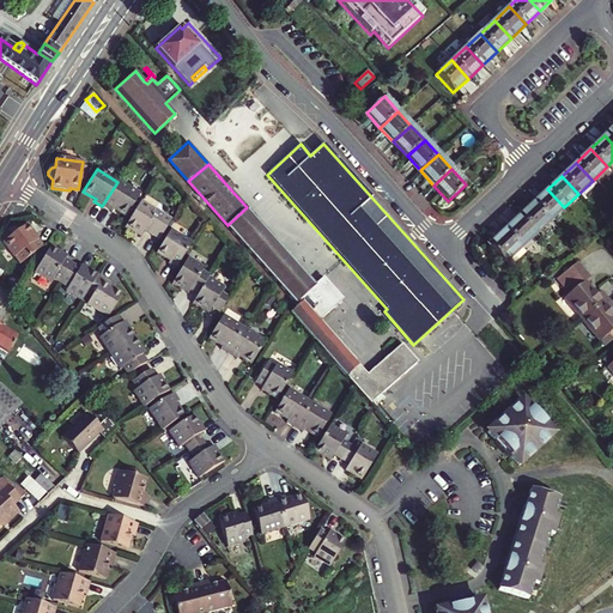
[(226,178),(224,182),(235,194),(238,192),(226,178)]
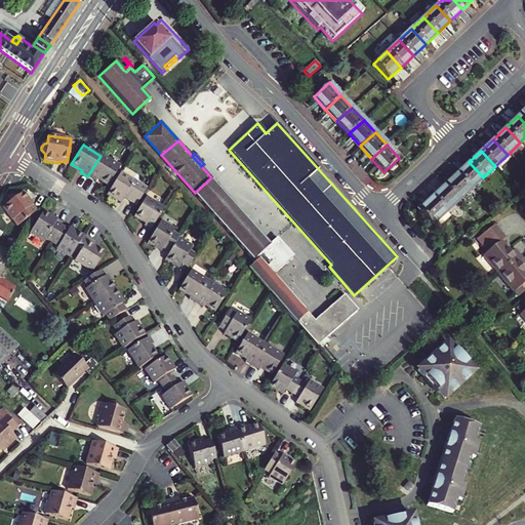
[(118,166),(101,156),(87,176),(94,180),(95,178),(107,186),(118,166)]
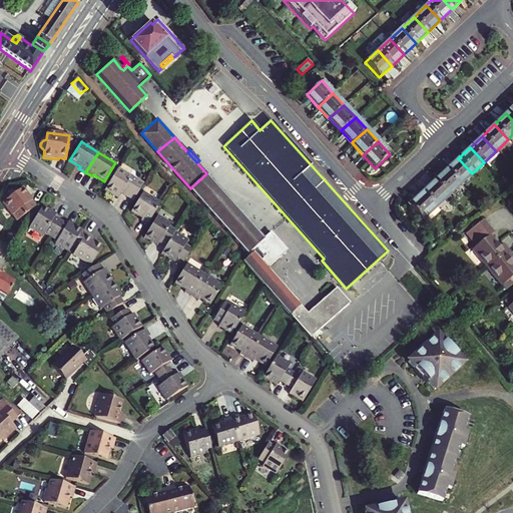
[(458,158),(446,170),(460,185),(472,173),(458,158)]
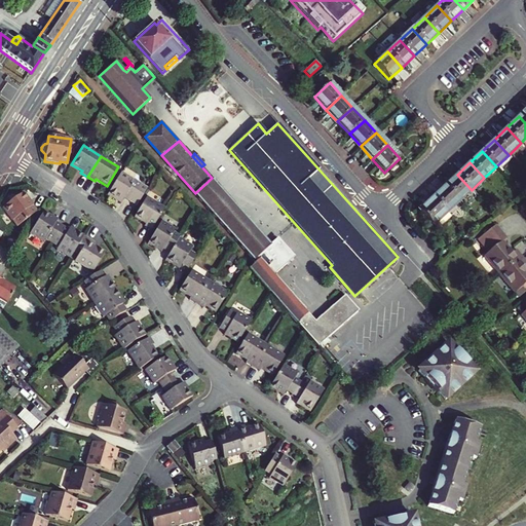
[(120,173),(107,195),(120,203),(123,198),(136,205),(146,188),(120,173)]
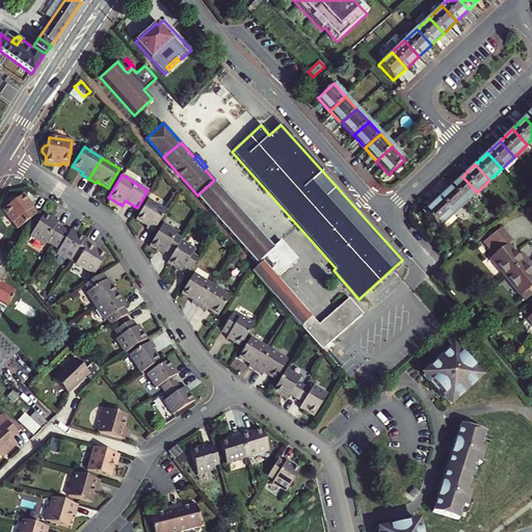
[(477,192),(462,177),(450,188),(464,204),(477,192)]
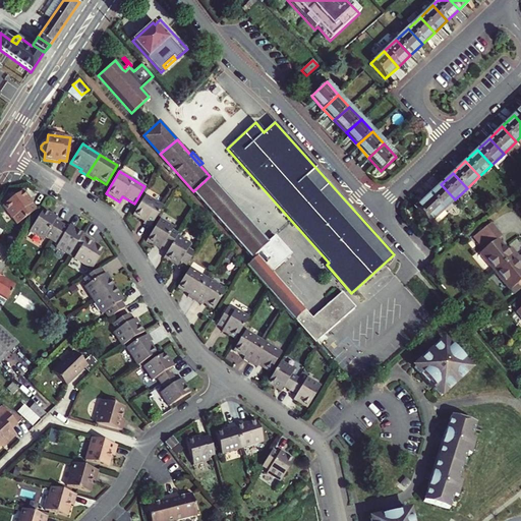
[(341,292),(313,316),(272,271),(292,253),(275,235),(267,241),(216,184),(217,183),(210,176),(193,191),(251,257),(256,253),(257,255),(246,266),(267,288),(284,307),(301,327),(315,343),(355,308),(341,292)]
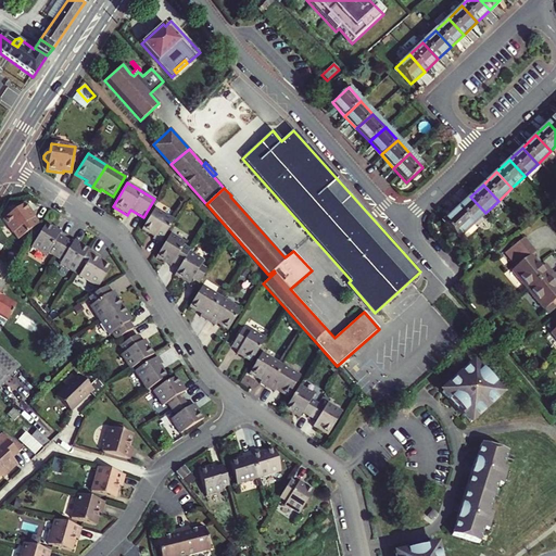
[(470,197),(457,209),(472,225),(485,213),(470,197)]
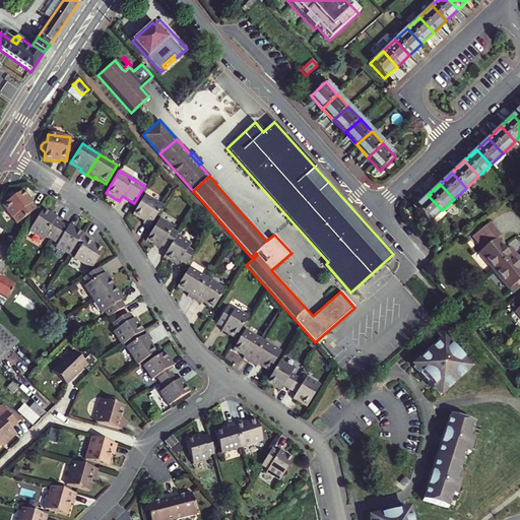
[(9,201),(4,204),(17,222),(39,208),(24,189),(18,194),(16,193),(12,192),(10,194),(9,197),(9,201)]
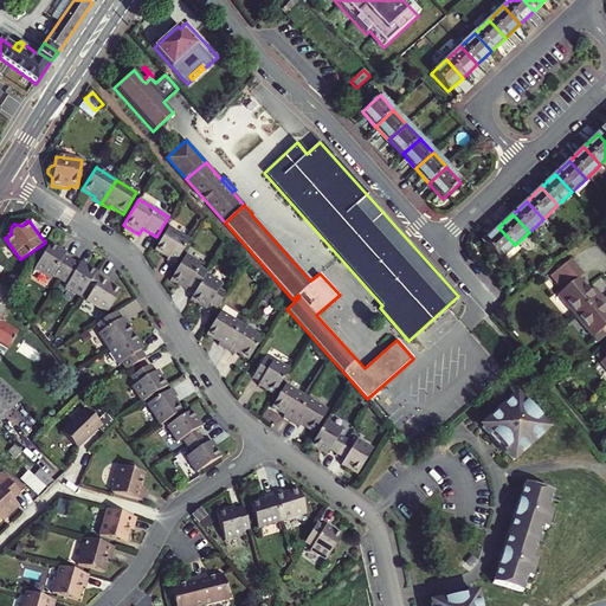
[(174,264),(188,239),(168,227),(153,252),(165,260),(166,258),(174,264)]
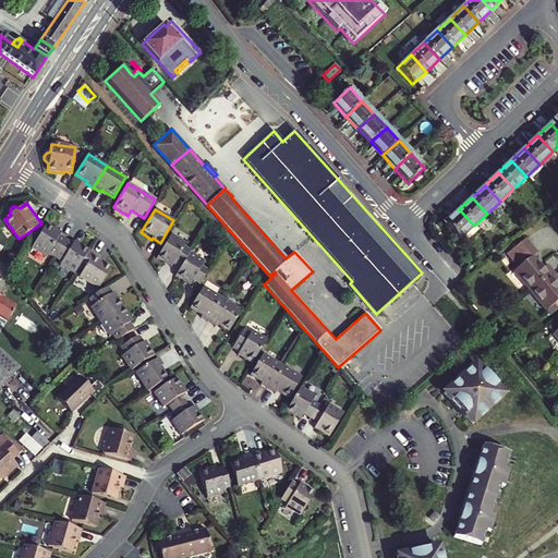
[(459,209),(444,223),(459,240),(462,237),(466,241),(477,230),(474,226),(459,209)]
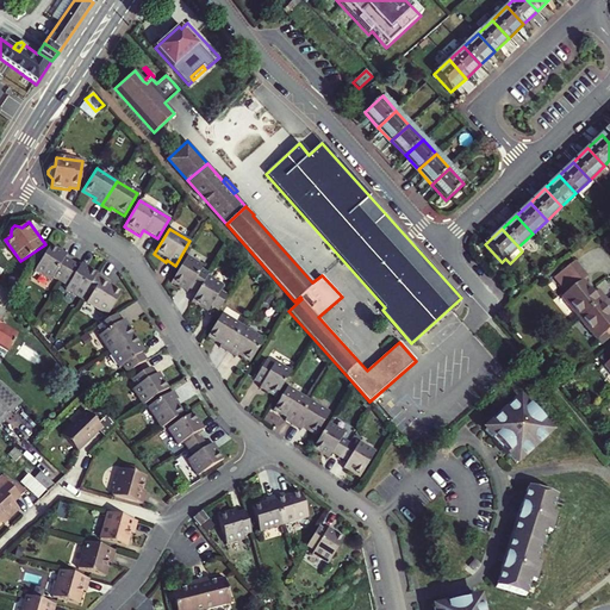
[(537,238),(533,234),(518,247),(522,251),(523,253),(537,238)]
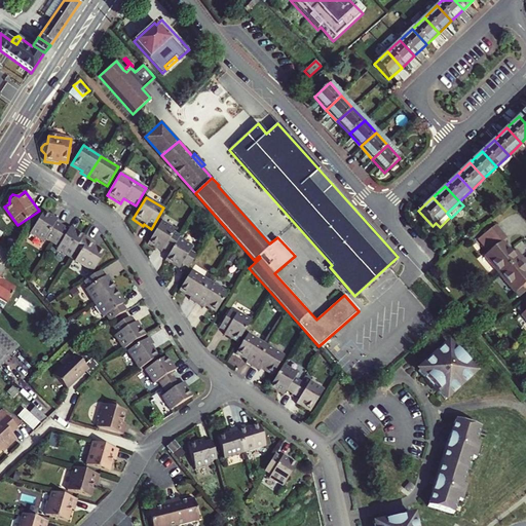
[(50,245),(61,227),(54,223),(57,220),(43,213),(30,235),(43,242),(44,240),(50,245)]
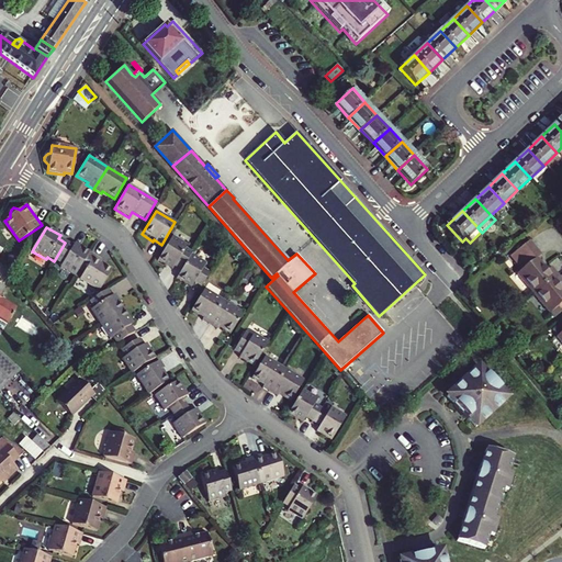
[(171,270),(173,267),(180,271),(190,255),(191,254),(184,249),(187,245),(171,236),(157,260),(171,270)]
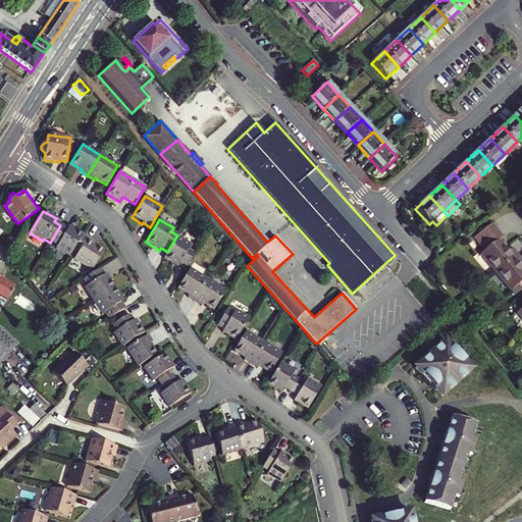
[(55,249),(69,257),(72,251),(83,235),(68,226),(66,228),(60,225),(50,243),(56,246),(55,249)]
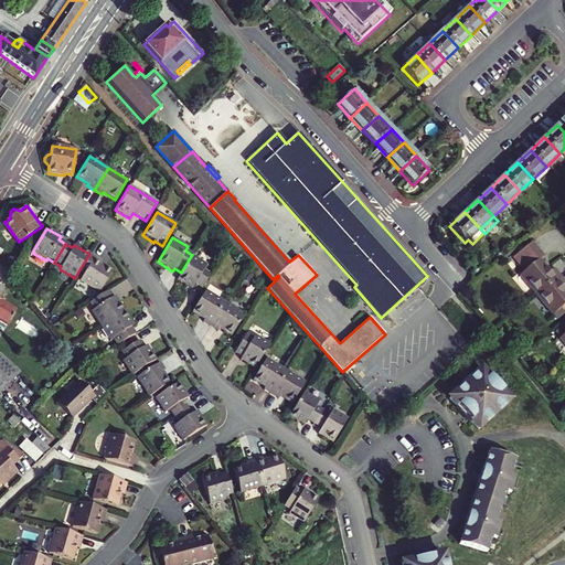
[(535,244),(515,259),(525,270),(520,275),(536,295),(561,276),(555,268),(551,272),(540,259),(544,255),(535,244)]
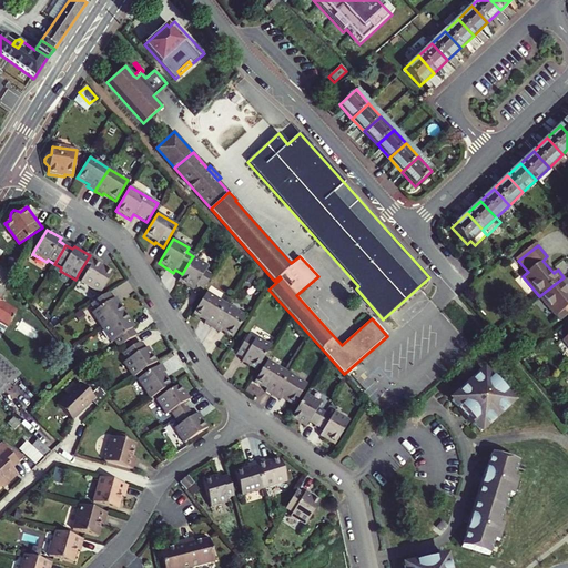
[(102,263),(90,255),(79,273),(84,276),(80,283),(99,294),(112,272),(101,265),(102,263)]
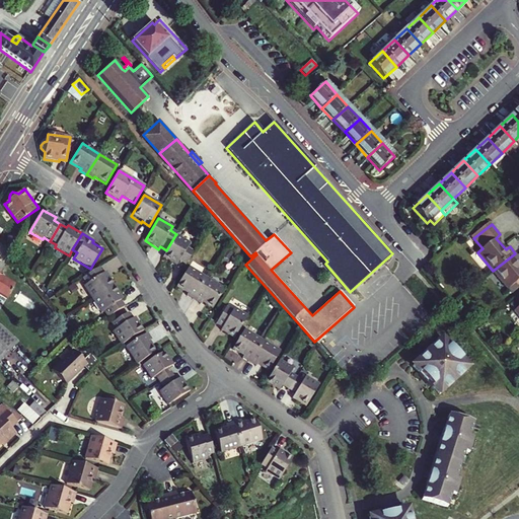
[(176,266),(179,261),(184,265),(193,252),(187,248),(190,243),(175,235),(166,250),(162,257),(176,266)]
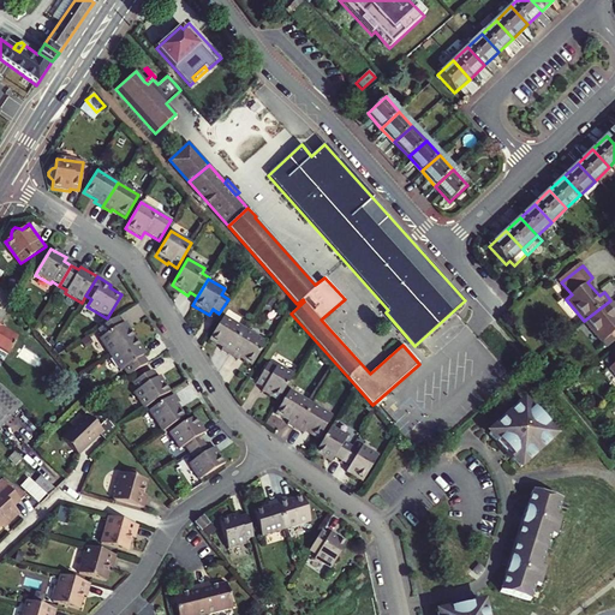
[(614,305),(610,300),(584,321),(602,342),(614,332),(614,315),(613,312),(614,309),(614,305)]
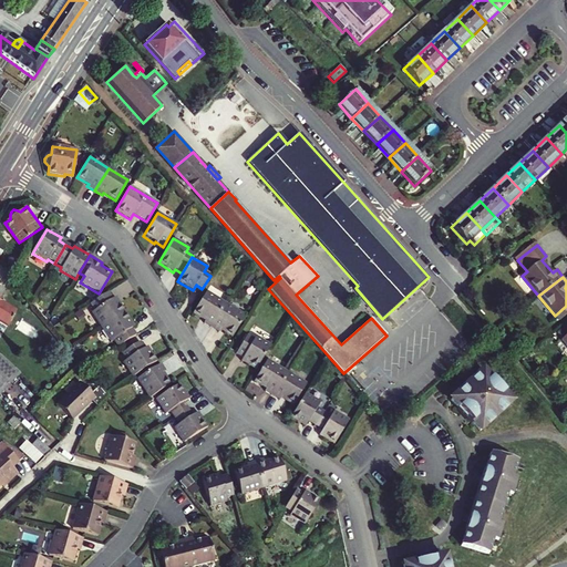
[(0,322),(7,327),(10,320),(11,320),(12,318),(12,317),(16,311),(0,301),(0,294),(3,288),(0,286),(0,322)]
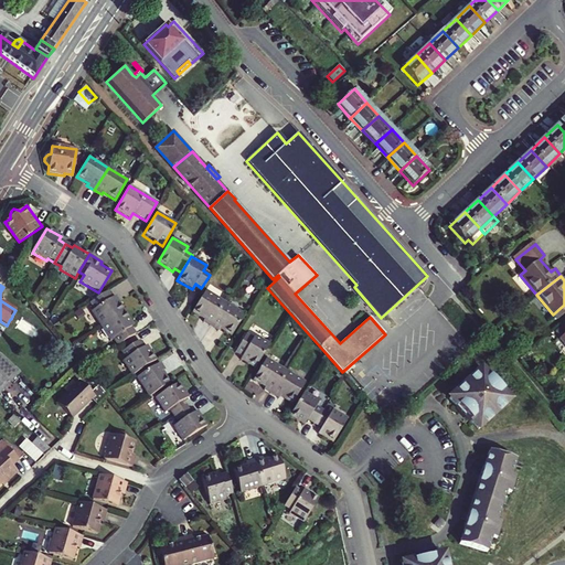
[(210,326),(225,302),(205,290),(192,312),(204,319),(203,321),(210,326)]
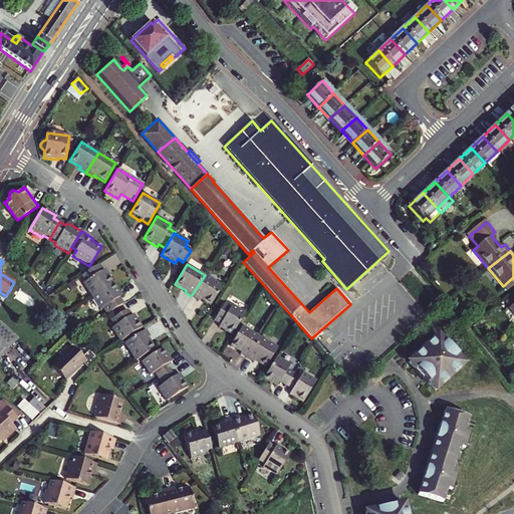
[(90,297),(112,283),(104,270),(101,271),(97,265),(81,276),(85,282),(82,283),(90,297)]
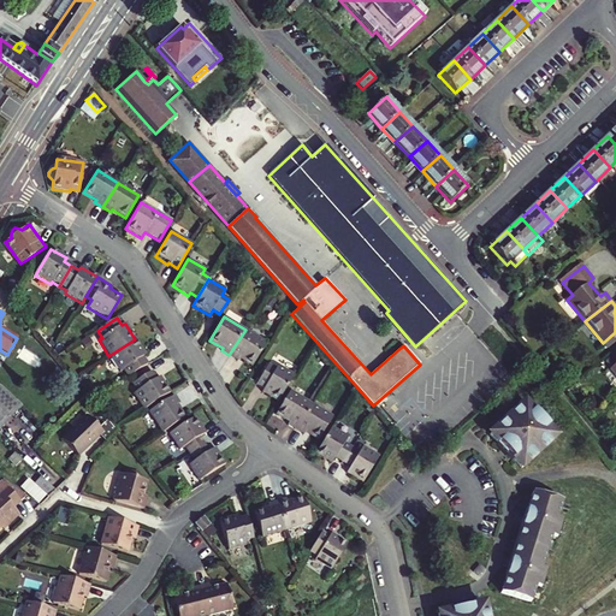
[(266,342),(246,330),(229,355),(237,360),(238,357),(252,366),(266,342)]
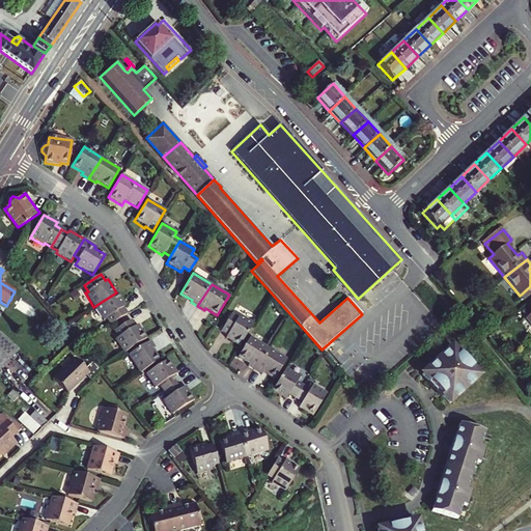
[(124,306),(116,292),(93,307),(103,320),(106,318),(109,326),(127,314),(122,308),(124,306)]
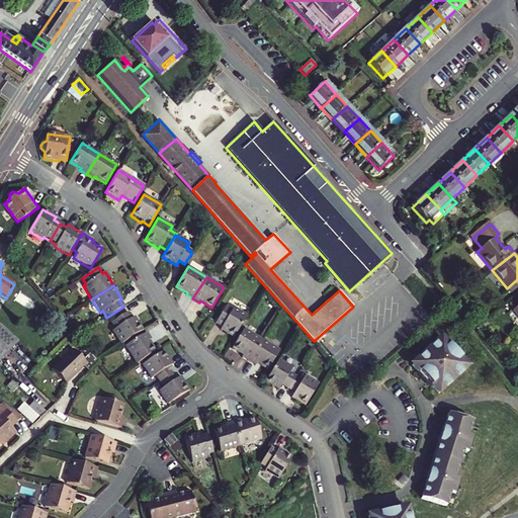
[(234,337),(247,315),(234,307),(232,310),(226,306),(216,322),(222,326),(221,329),(234,337)]
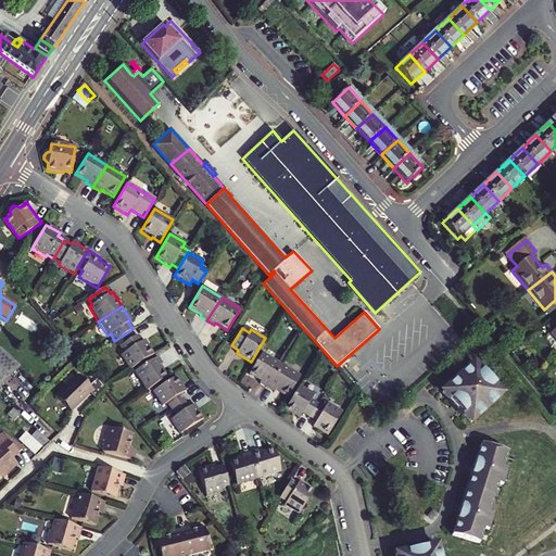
[(121,355),(130,369),(153,354),(143,340),(141,341),(137,335),(119,346),(123,353),(121,355)]
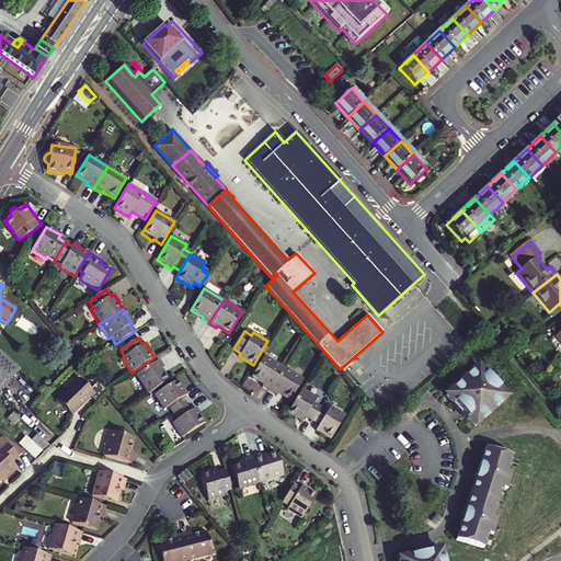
[(0,390),(19,370),(0,353),(0,390)]
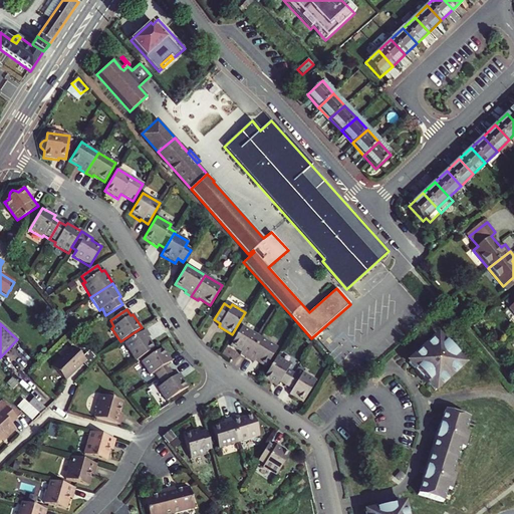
[(231,344),(242,350),(240,353),(247,357),(260,335),(243,325),(231,344)]
